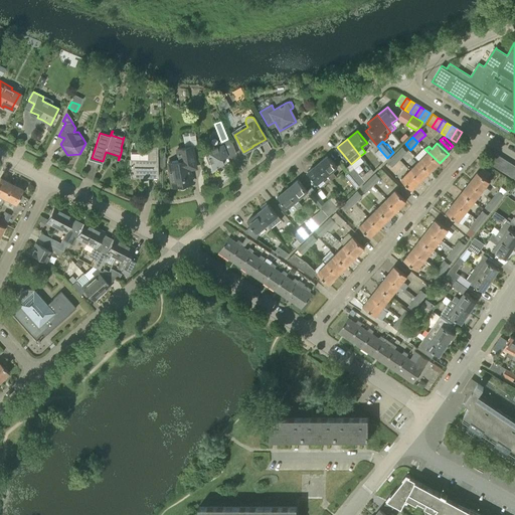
[(205,151),(207,156),(205,157),(208,164),(210,163),(212,169),(223,164),(221,158),(227,156),(223,144),(216,147),(215,145),(208,148),(209,150),(205,151)]
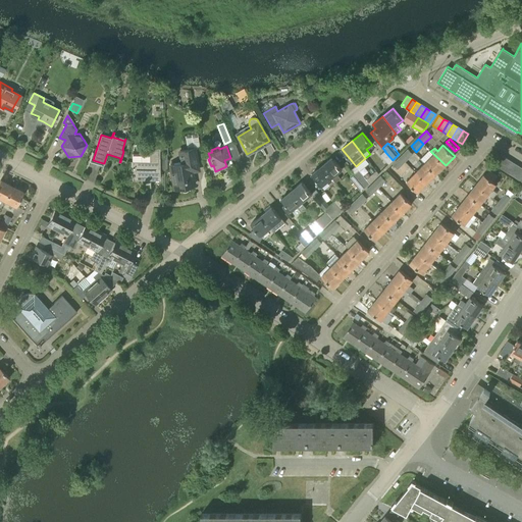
[(133,153),(133,162),(133,179),(160,179),(159,148),(150,148),(150,153),(133,153)]
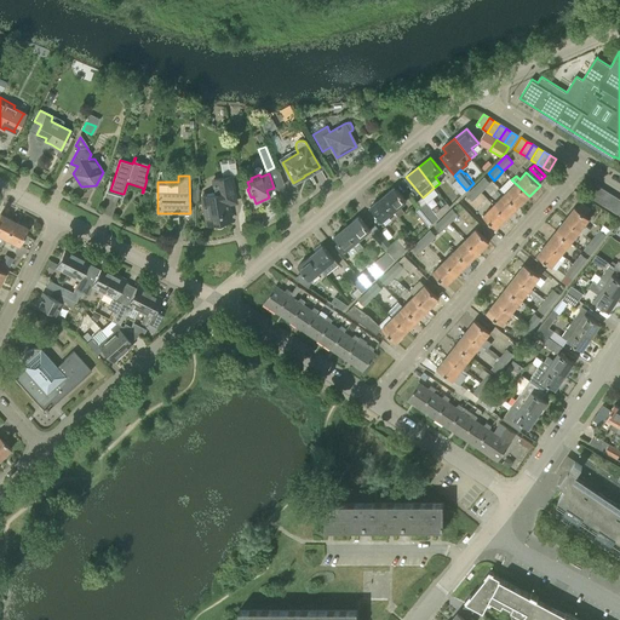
[(224,224),(224,222),(230,220),(229,211),(228,211),(227,204),(235,201),(230,177),(213,179),(217,196),(202,199),(205,208),(202,208),(205,218),(206,218),(207,224),(213,223),(214,225),(217,228),(219,228),(222,227),(224,224)]
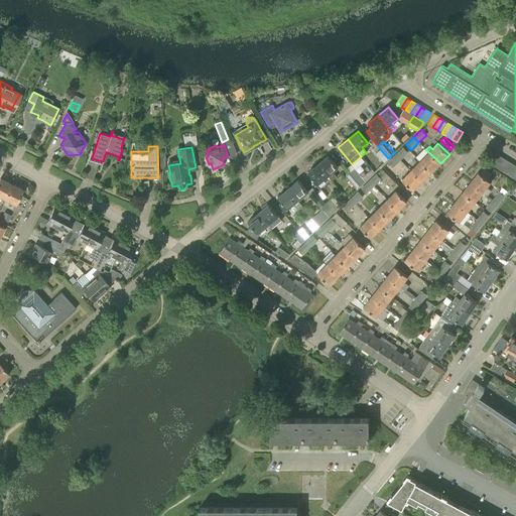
[(403,147),(395,154),(400,160),(408,152),(403,147)]
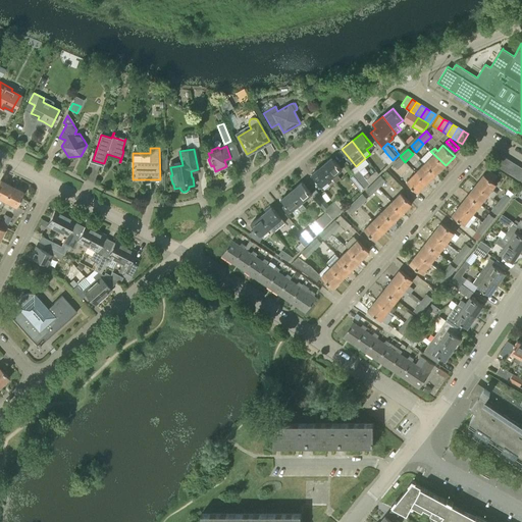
[(393,160),(384,151),(380,155),(388,164),(393,160)]
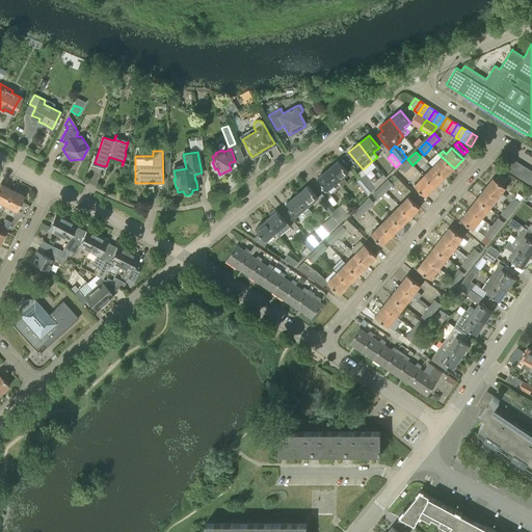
[(434,158),(437,161),(433,166),(445,178),(454,168),(439,154),(434,158)]
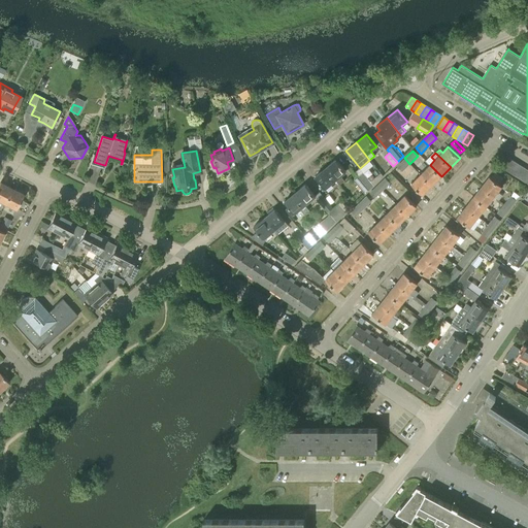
[(506,157),(500,166),(505,170),(512,160),(506,157)]
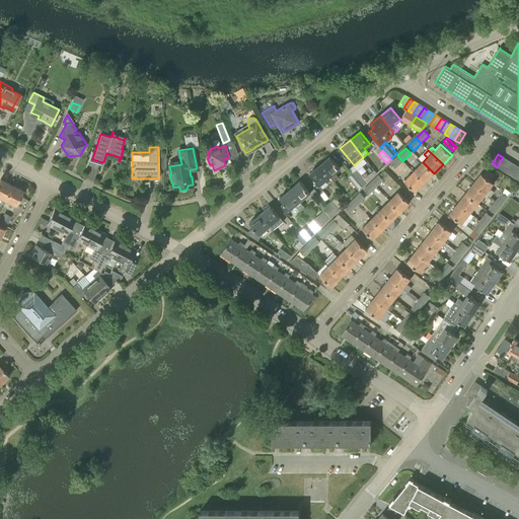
[(402,161),(397,155),(390,163),(395,168),(402,161)]
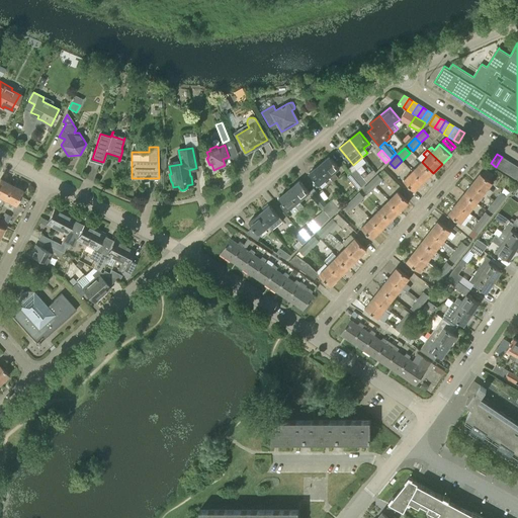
[(330,156),(319,165),(328,177),(329,176),(333,180),(338,176),(334,172),(339,168),(330,156)]
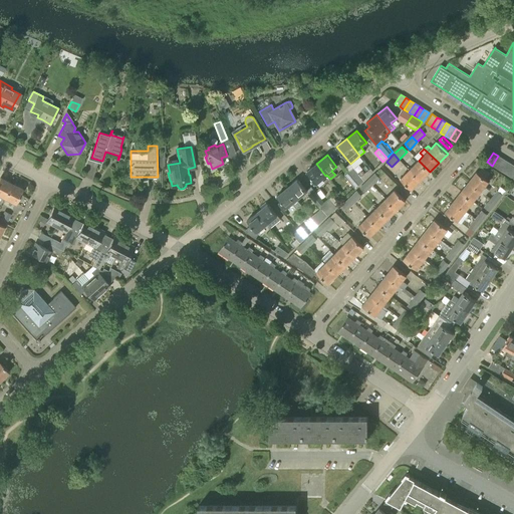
[(503,159),(498,156),(492,166),(497,169),(503,159)]
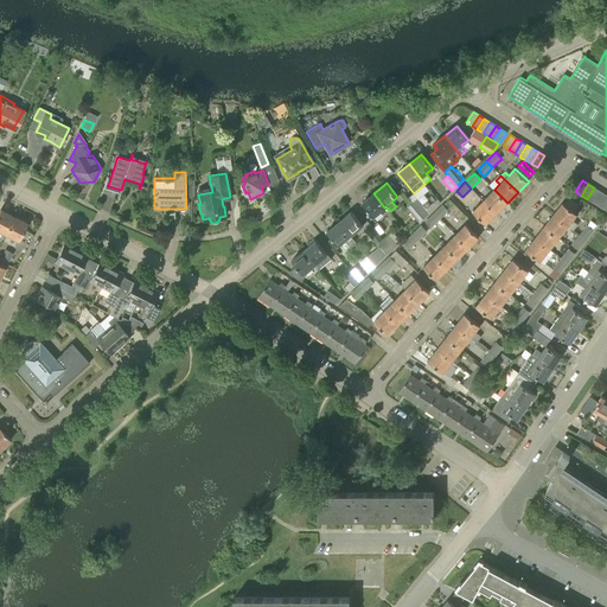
[(600,191),(594,187),(587,199),(592,203),(600,191)]
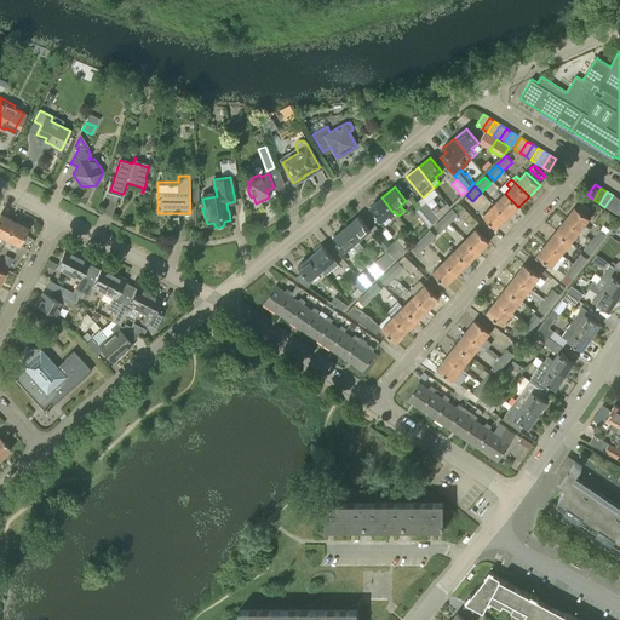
[(518,207),(505,194),(494,205),(507,218),(518,207)]
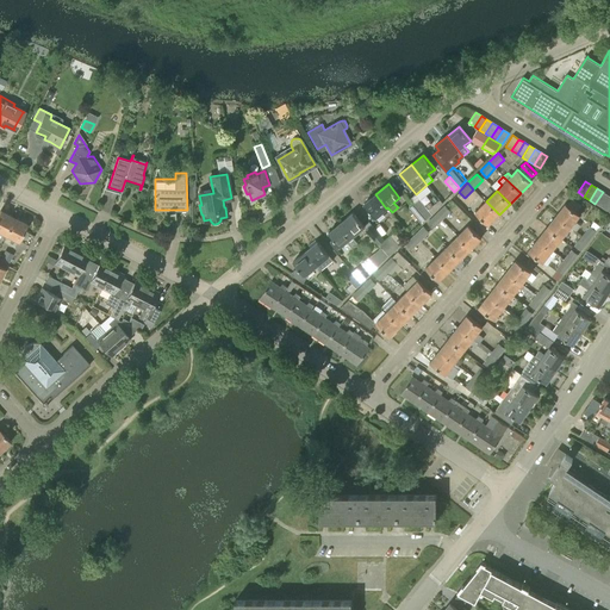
[(608,195),(603,192),(595,204),(601,207),(608,195)]
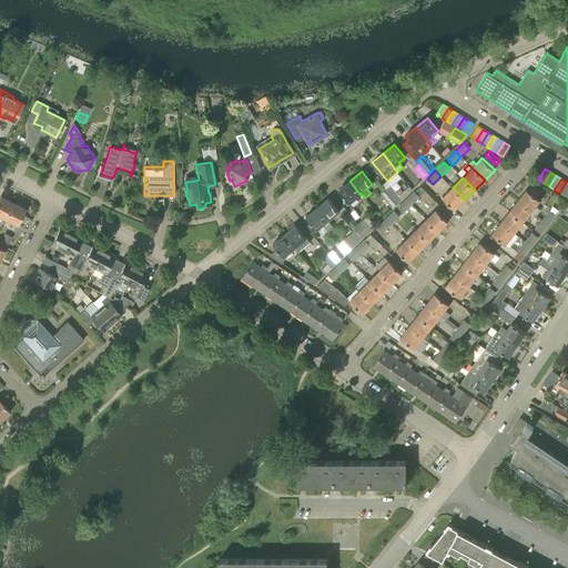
[(359,194),(350,181),(338,190),(350,203),(359,194)]
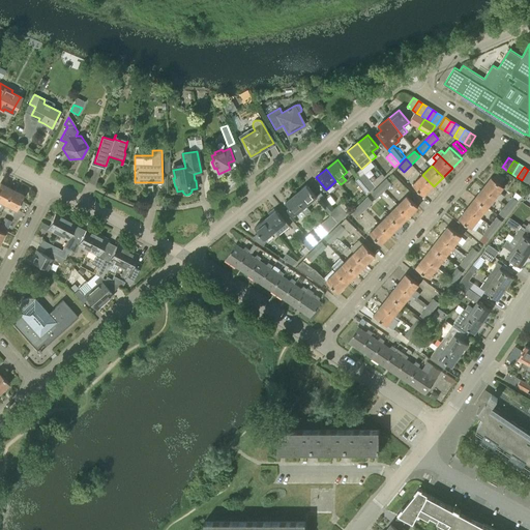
[(364,173),(359,177),(371,190),(375,185),(364,173)]
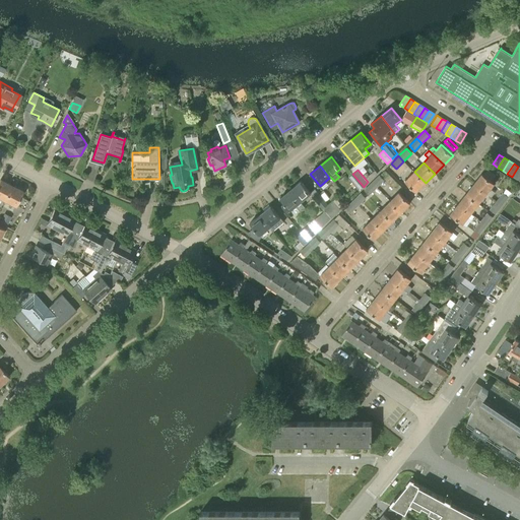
[(426,183),(414,172),(405,181),(416,192),(426,183)]
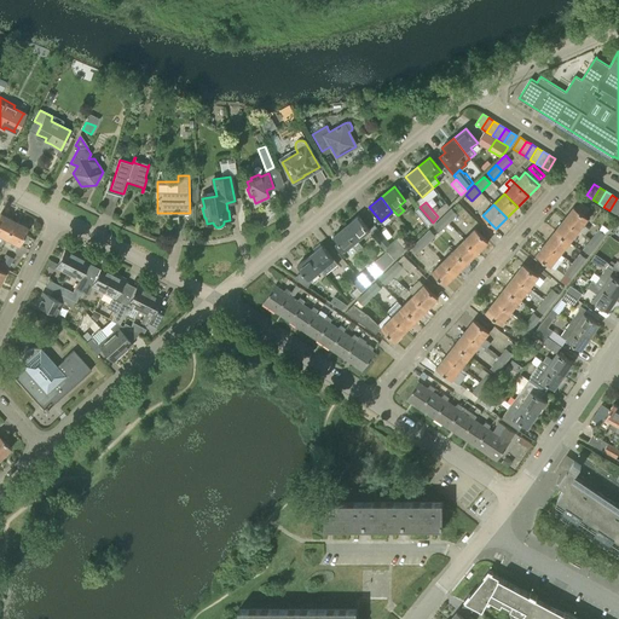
[(433,223),(420,207),(414,212),(427,227),(433,223)]
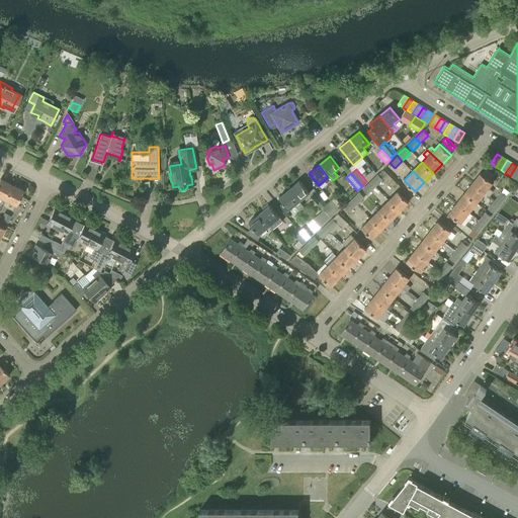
[(493,191),(489,188),(494,183),(481,173),(472,183),(489,195),(493,191)]
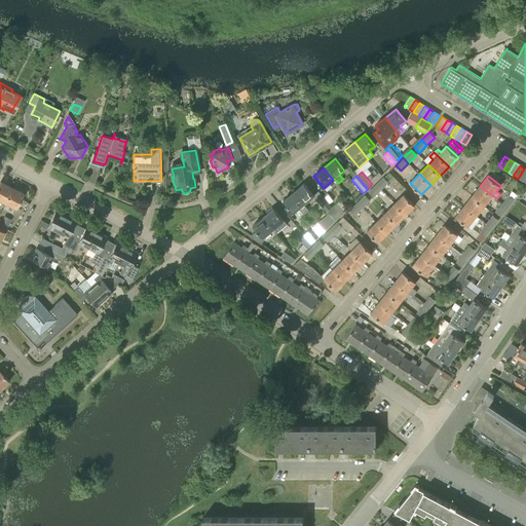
[(375,185),(381,190),(388,182),(383,177),(375,185)]
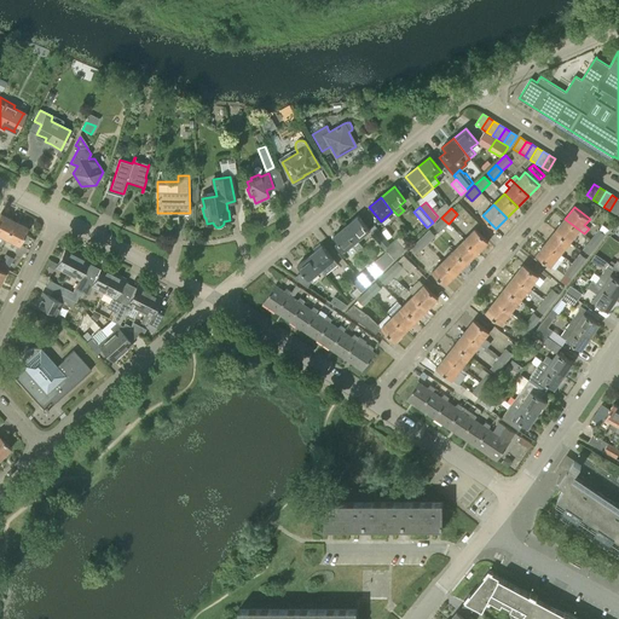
[(0,235),(5,238),(15,220),(1,214),(0,215),(0,235)]
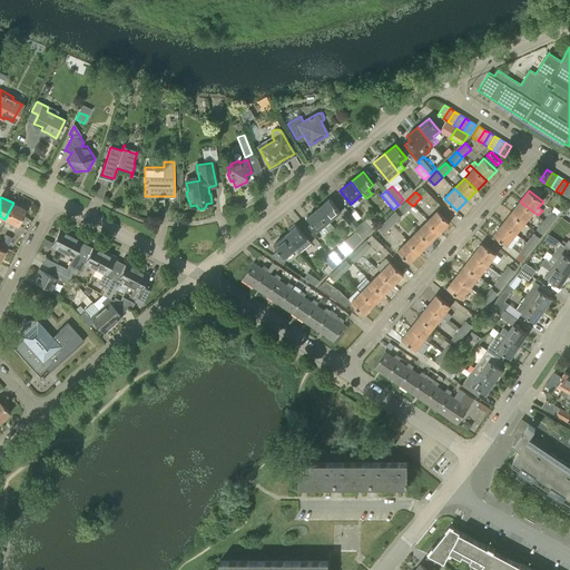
[(330,198),(317,208),(328,222),(328,220),(340,212),(330,198)]
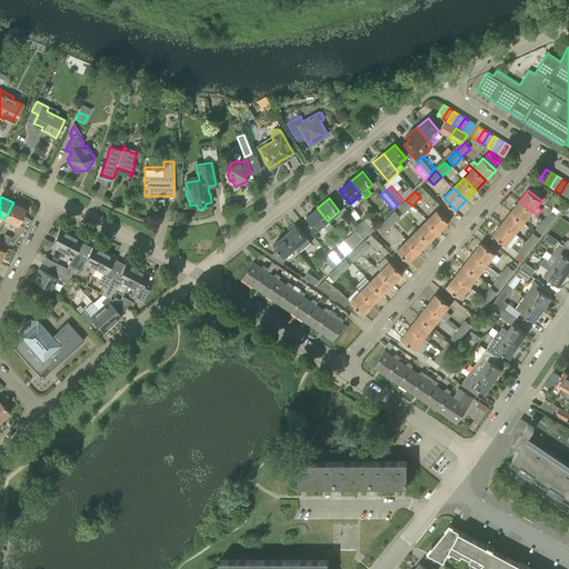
[(412,206),(406,200),(398,208),(403,213),(412,206)]
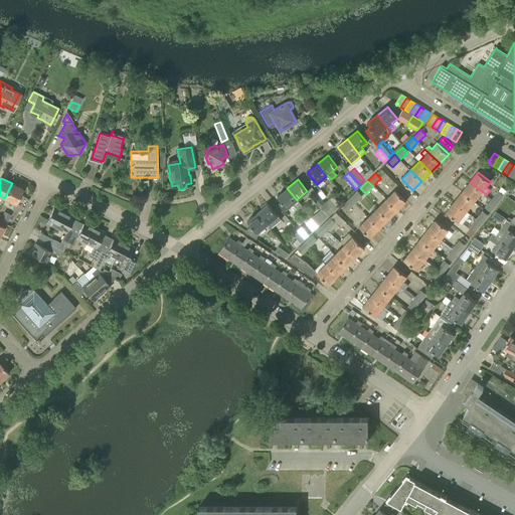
[(486,194),(470,182),(463,192),(475,201),(482,192),(486,195),(486,194)]
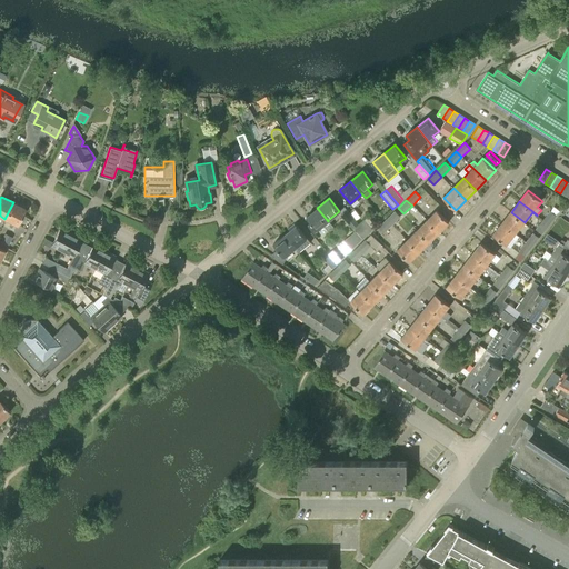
[(13,202),(5,219),(18,226),(26,209),(13,202)]
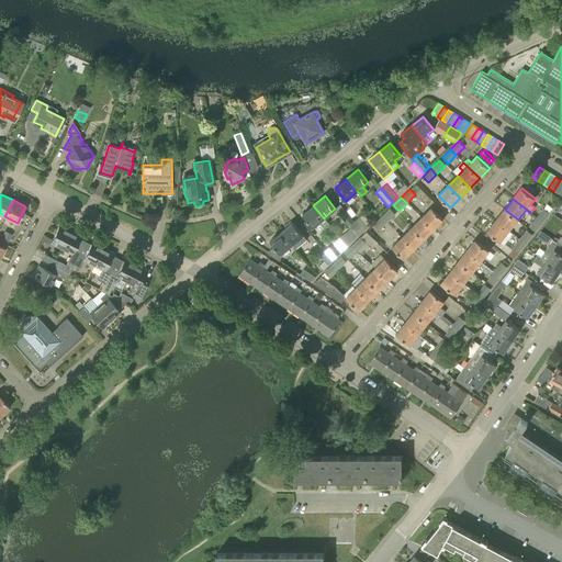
[(324,218),(313,205),(302,214),(306,220),(303,223),(310,231),(313,228),(313,227),(319,222),(325,228),(330,225),(324,217),(324,218)]
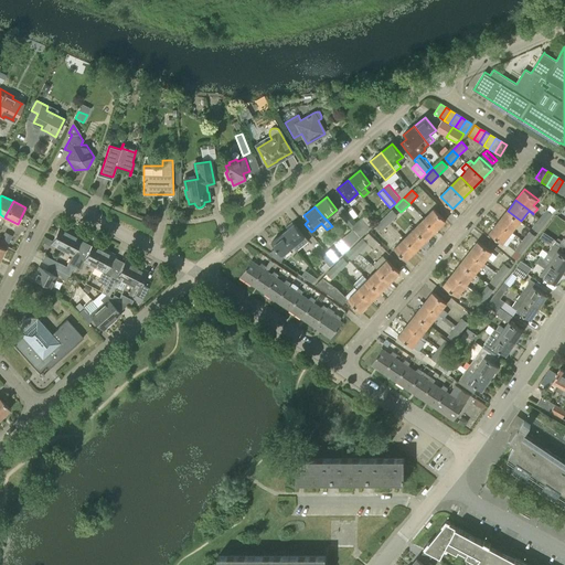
[(424,219),(436,231),(446,221),(434,209),(424,219)]
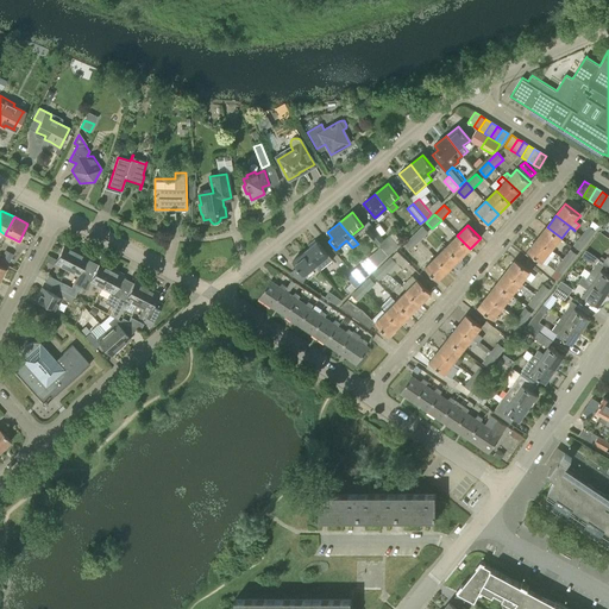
[(414,234),(420,240),(428,232),(422,226),(414,234)]
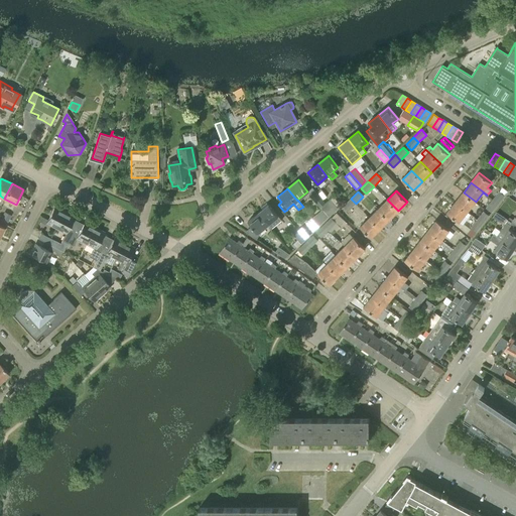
[(492,200),(498,204),(505,196),(499,191),(492,200)]
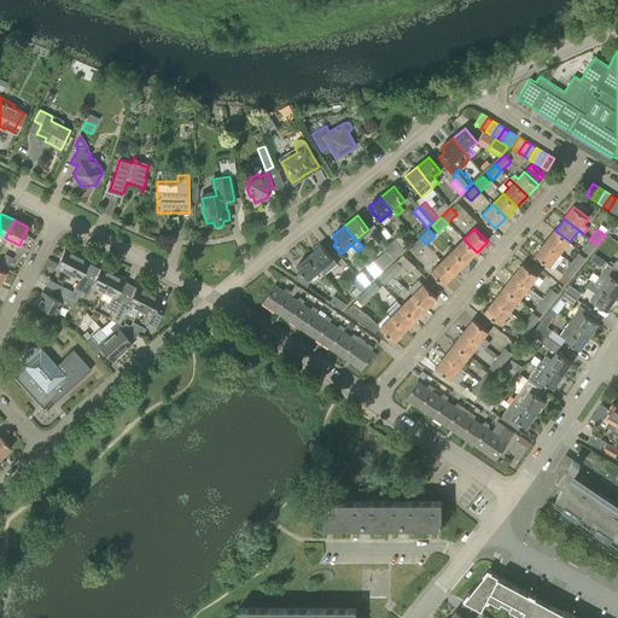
[(570,242),(555,231),(546,242),(560,254),(570,242)]
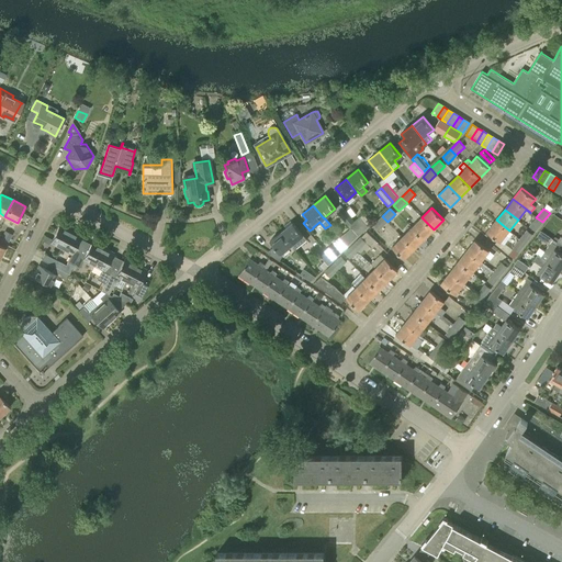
[(355,221),(362,232),(371,223),(363,214),(355,221)]
